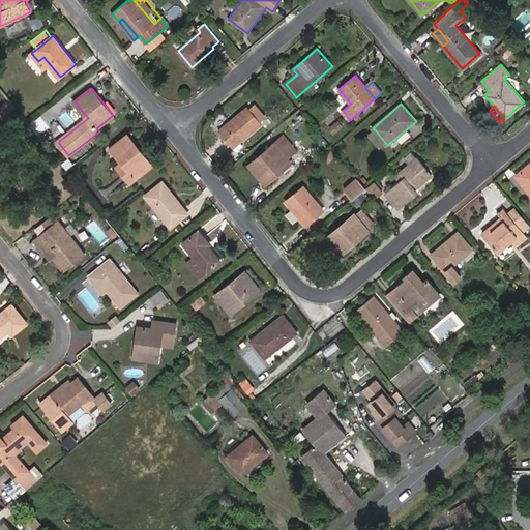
[(263,124),(247,107),(219,130),(234,148),(263,124)]
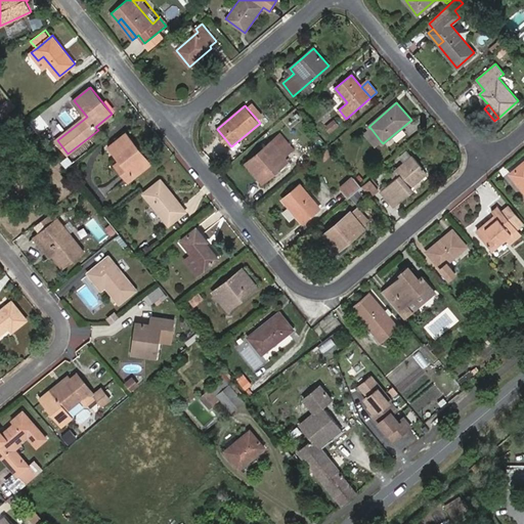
[(340,125),(335,119),(325,127),(331,133),(340,125)]
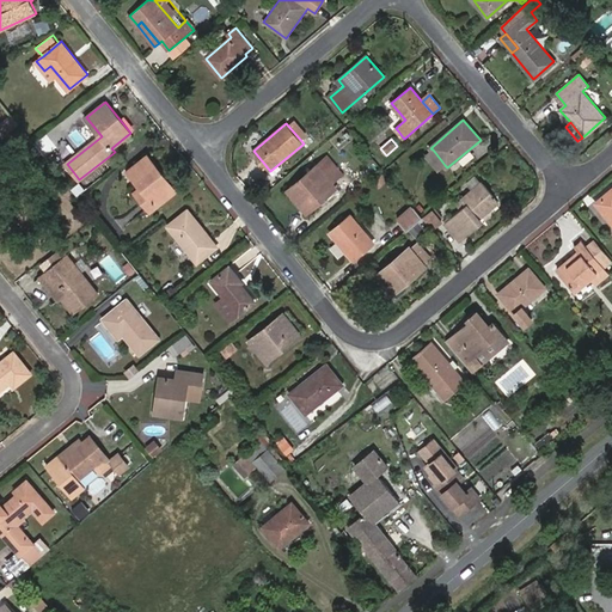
[(438,171),(445,165),(433,150),(426,155),(438,171)]
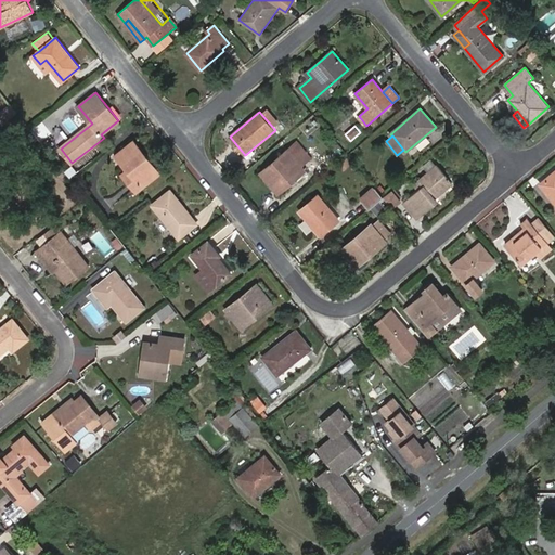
[(159,172),(134,140),(116,155),(128,169),(142,186),(159,172)]
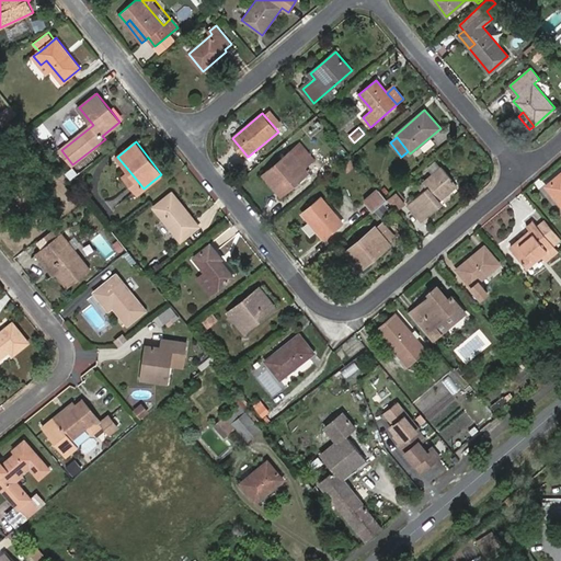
[(315,160),(301,144),(263,174),(278,193),(307,169),(306,167),(315,160)]
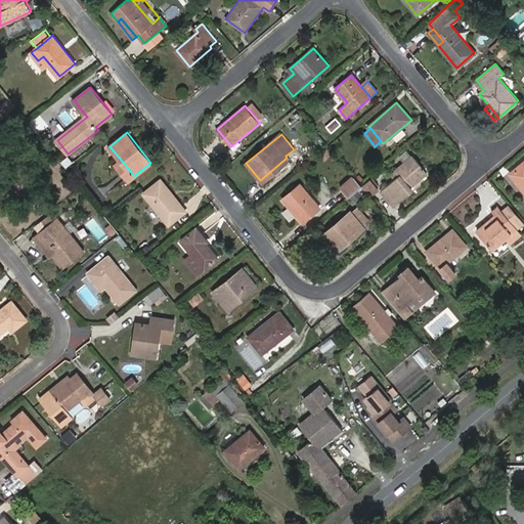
[(396,170),(399,175),(381,190),(394,206),(411,189),(410,187),(428,172),(412,156),(396,170)]
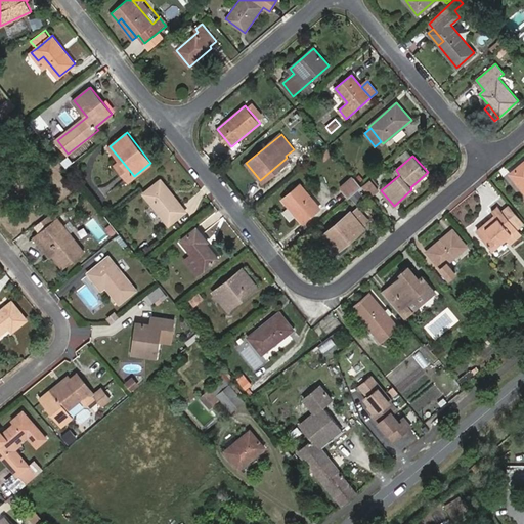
[(260,180),(263,183),(290,161),(287,158),(260,180)]
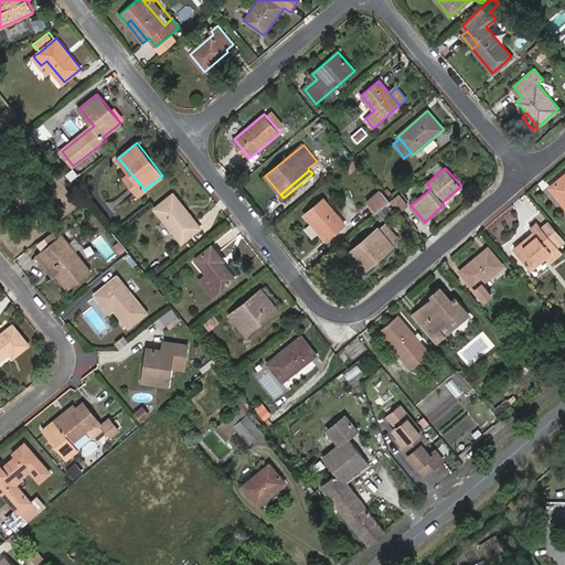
[(139,194),(145,190),(130,172),(124,177),(139,194)]
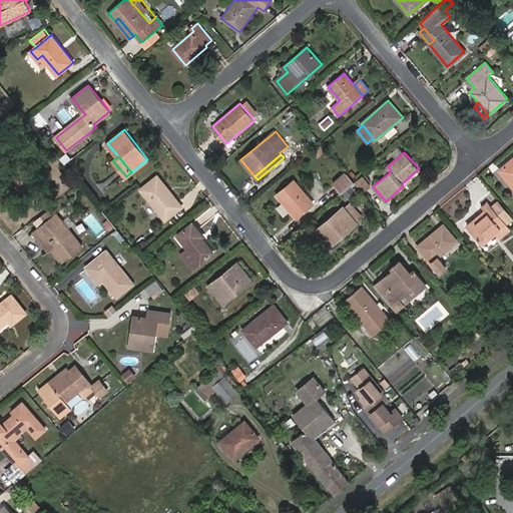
[(512,158),(500,170),(512,185),(512,158)]
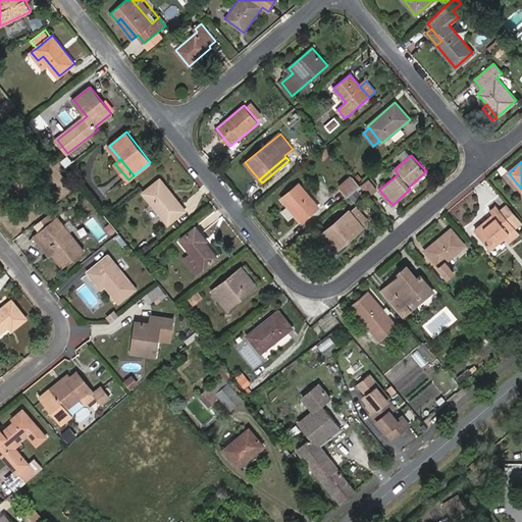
[(340,188),(347,197),(348,196),(357,188),(360,185),(353,176),(340,188)]
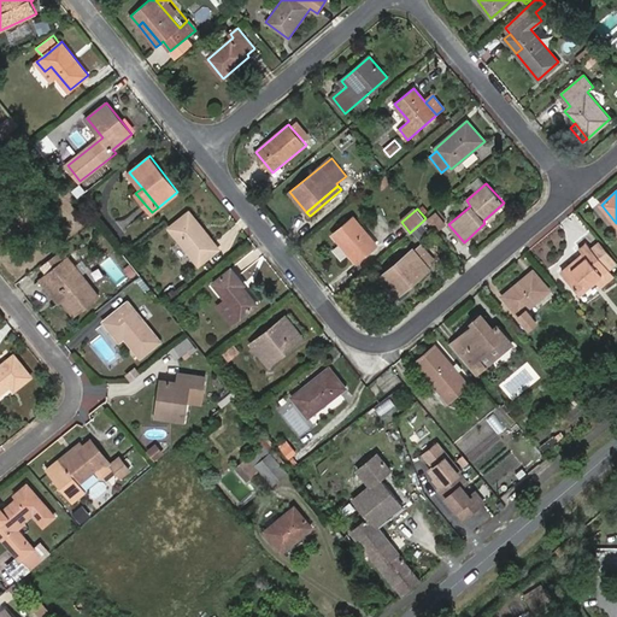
[(219,248),(191,210),(170,227),(199,264),(219,248)]
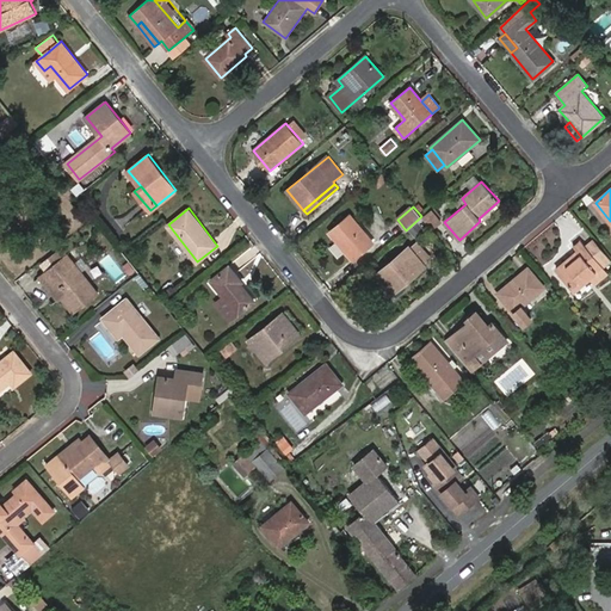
[(432,229),(440,222),(431,209),(421,216),(432,229)]
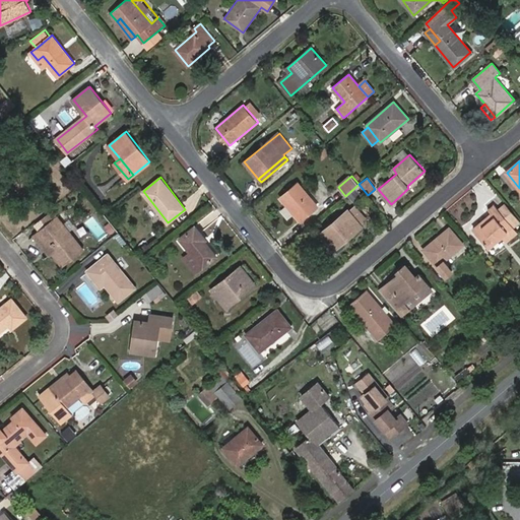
[(318,207),(299,183),(280,198),(301,221),(318,207)]
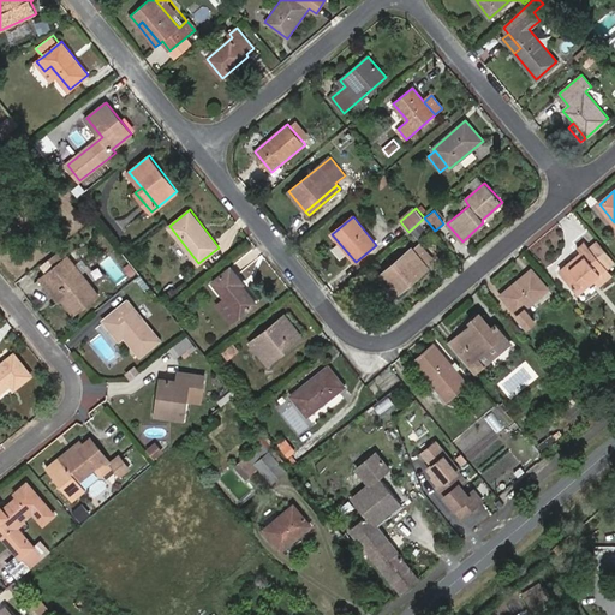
[(417,240),(428,232),(421,221),(410,231),(417,240)]
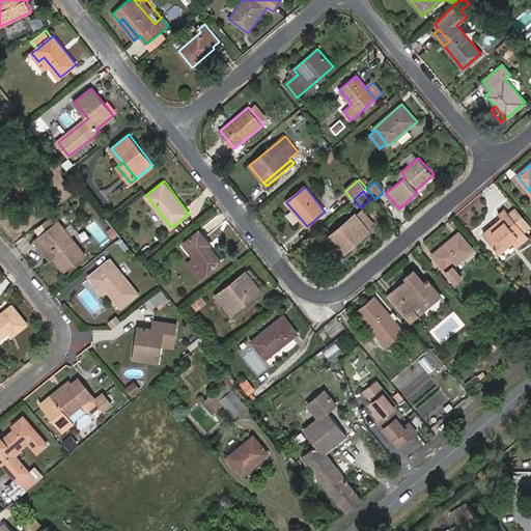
[(367,228),(374,223),(362,208),(356,214),(367,228)]
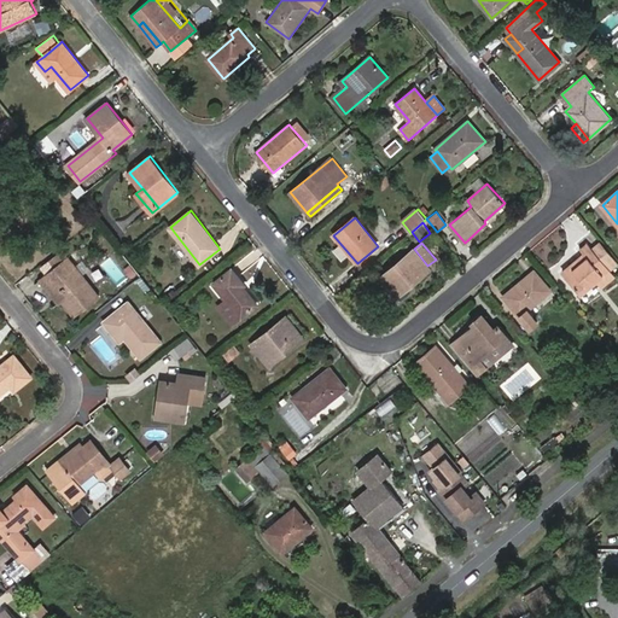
[(589,244),(582,250),(586,255),(563,273),(581,295),(604,275),(606,278),(613,273),(612,273),(595,252),(589,244)]
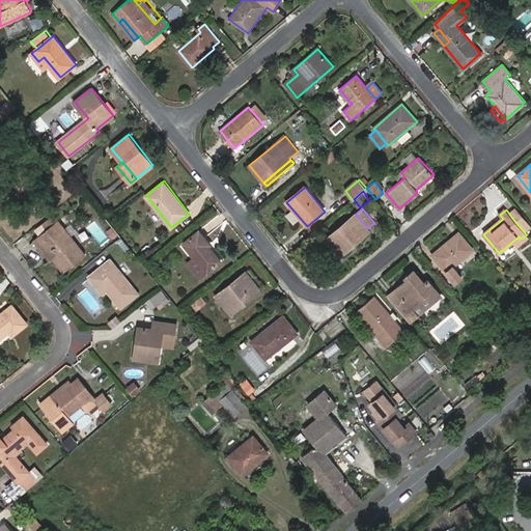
[(526,234),(530,230),(530,225),(519,211),(511,217),(526,234)]
